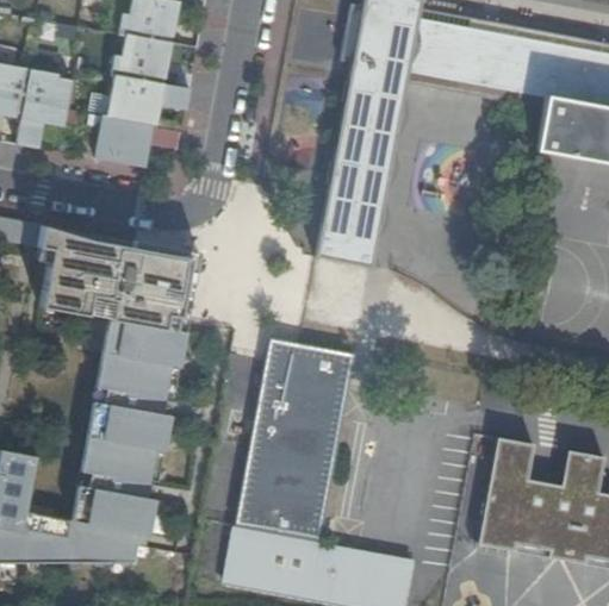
[(119,35),(172,44),(173,43),(168,42),(171,29),(174,30),(180,4),(162,0),(132,0),(130,16),(123,14),(119,35)]
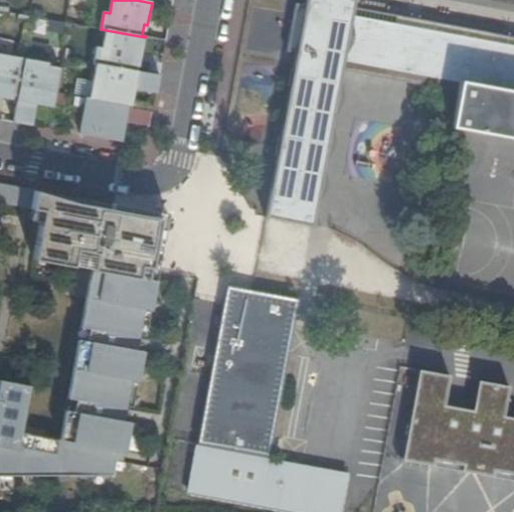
[(269,216),(313,225),(343,60),(461,81),(453,128),(463,130),(513,139),(513,44),(484,39),(483,43),(468,40),(395,26),(394,24),(351,15),(354,0),(305,0),(304,7),(295,5),(287,51),(297,52),(269,216)]
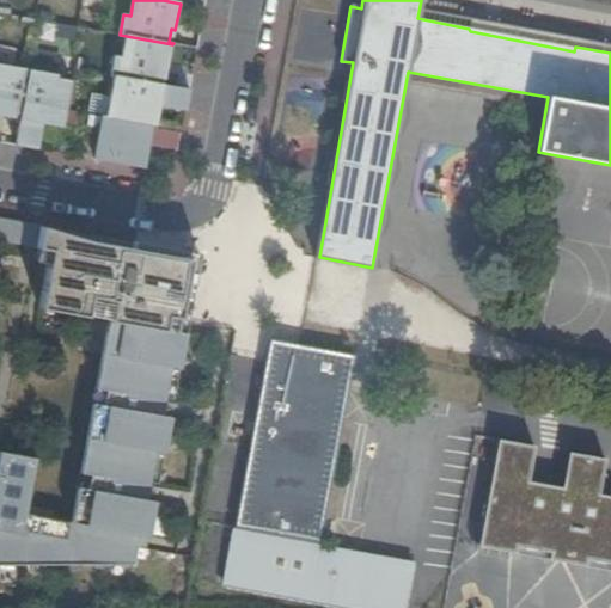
[(112,75),(160,85),(160,84),(163,71),(167,72),(172,44),(120,35),(120,36),(127,37),(123,57),(116,56),(112,75)]
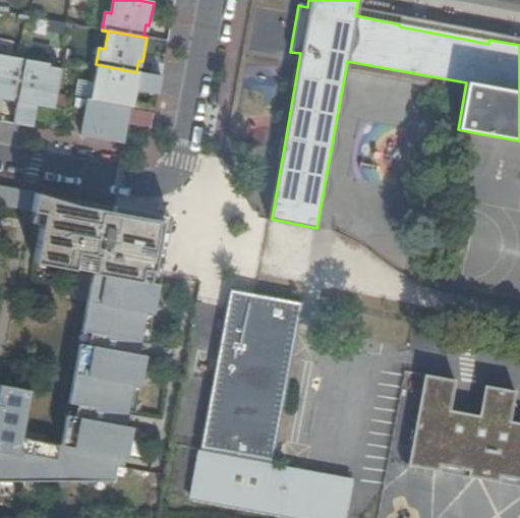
[(20,97),(27,58),(0,53),(0,97),(1,98),(2,94),(19,97),(20,97)]
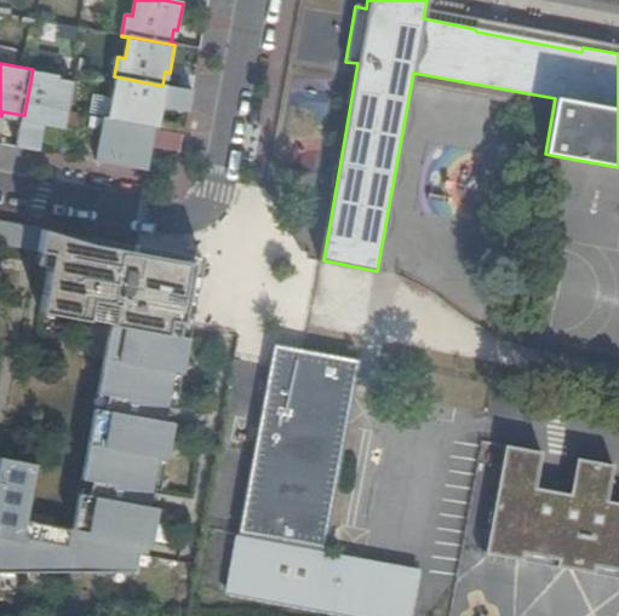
[(33,69),(24,115),(45,119),(45,125),(66,128),(74,81),(53,78),(53,73),(33,69)]
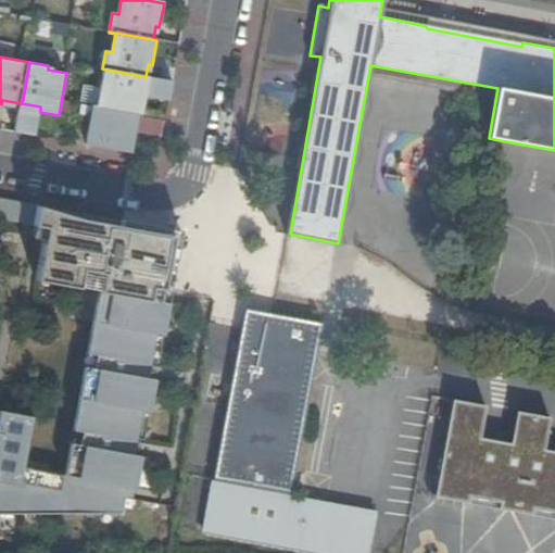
[(95,105),(140,114),(143,115),(147,97),(142,96),(146,77),(102,68),(102,70),(105,71),(99,105),(95,105)]
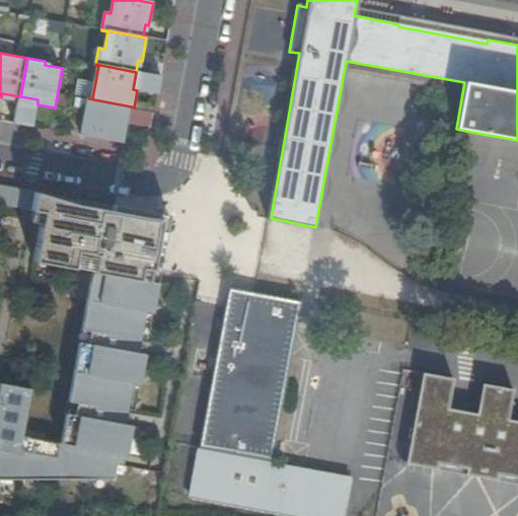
[(133,89),(137,90),(159,94),(163,76),(136,71),(136,72),(133,89)]
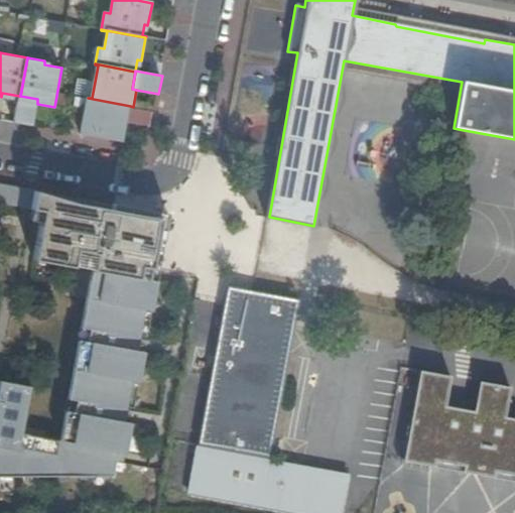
[(33,126),(37,104),(37,99),(20,96),(19,96),(14,122),(33,126)]
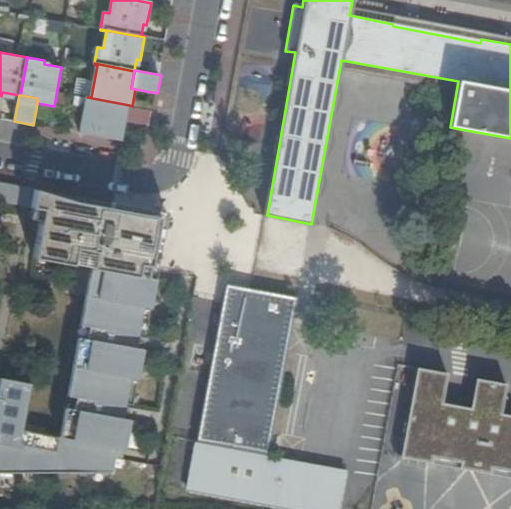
[(80,133),(123,141),(129,105),(87,97),(80,133)]
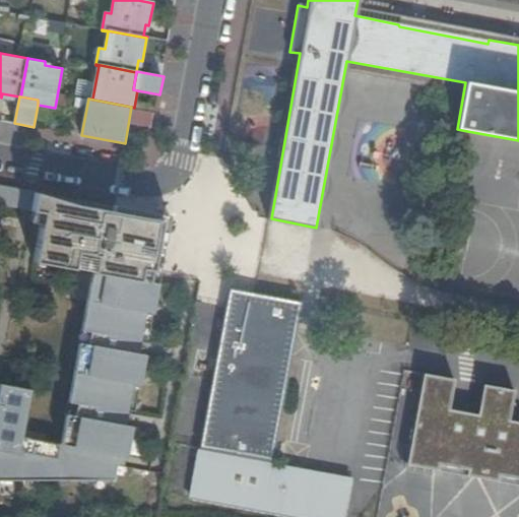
[(129,128),(151,130),(152,114),(130,112),(129,128)]
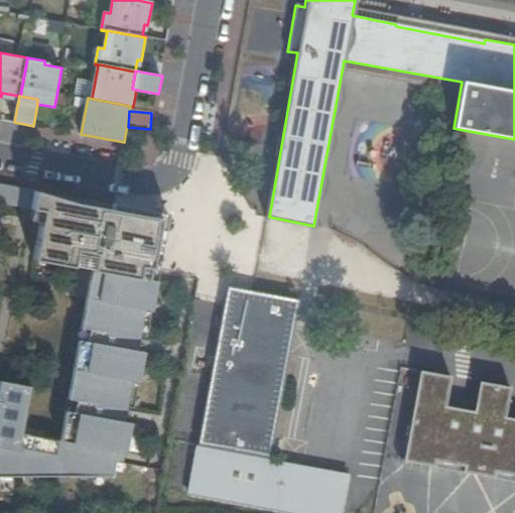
[(44,193),(0,183),(0,204),(41,212),(44,193)]
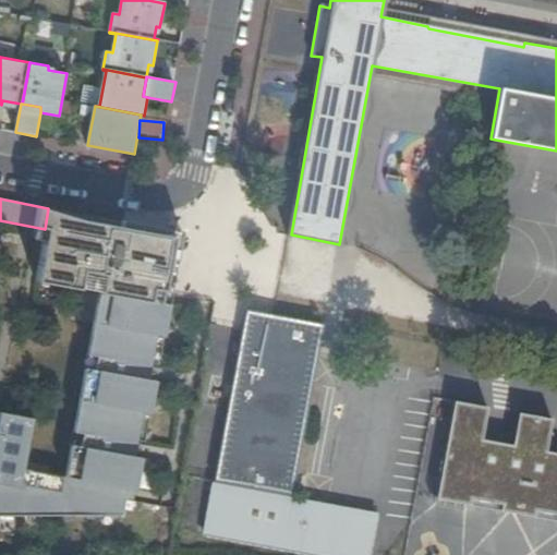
[(82,290),(95,216),(48,208),(45,229),(48,229),(39,282),(82,290)]
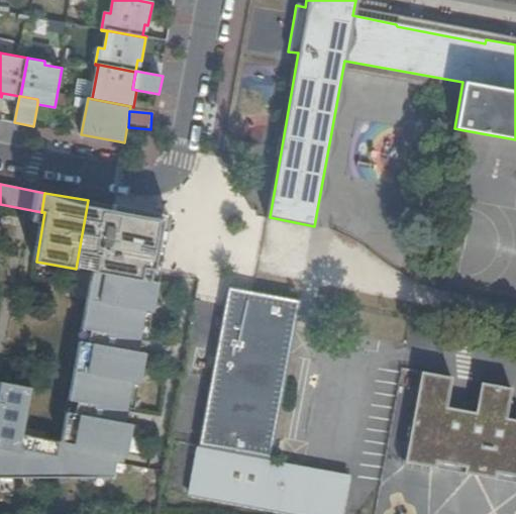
[(153,211),(106,203),(97,255),(106,257),(105,266),(134,271),(136,262),(144,263),(153,211)]
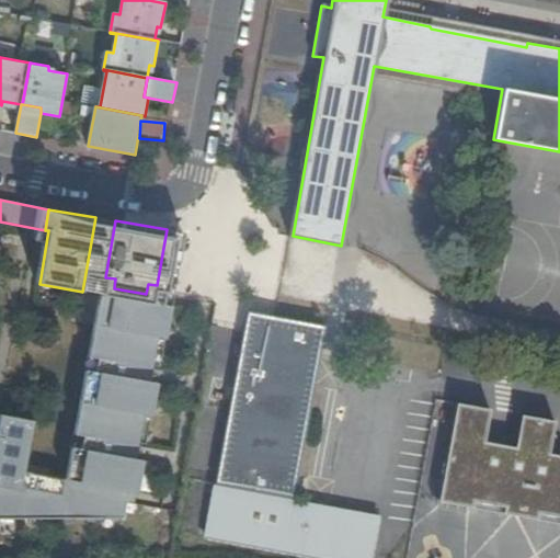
[(155,366),(167,305),(111,294),(76,480),(0,465),(0,516),(126,516),(138,452),(123,448),(124,441),(140,443),(153,375),(137,372),(138,363),(155,366)]
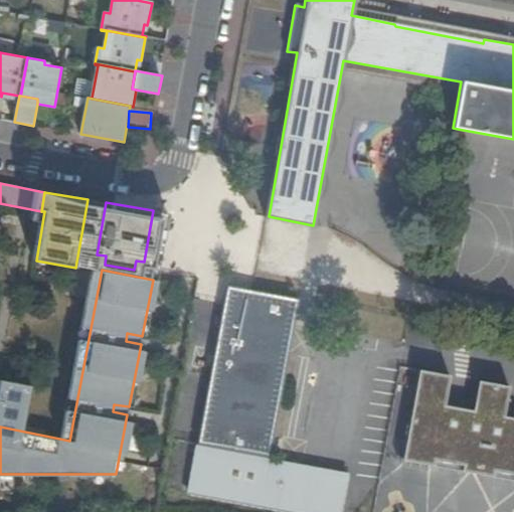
[(337,511),(344,472),(269,458),(300,298),(254,289),(228,285),(224,306),(187,492),(291,511),(337,511)]
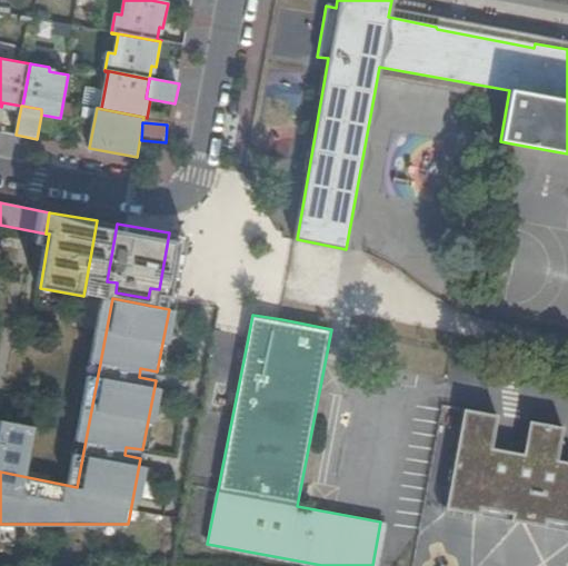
[(465,404),(445,503),(478,509),(479,504),(511,509),(510,515),(542,522),(544,516),(567,520),(567,458),(555,456),(561,423),(529,417),(524,449),(489,443),(496,410),(465,404)]
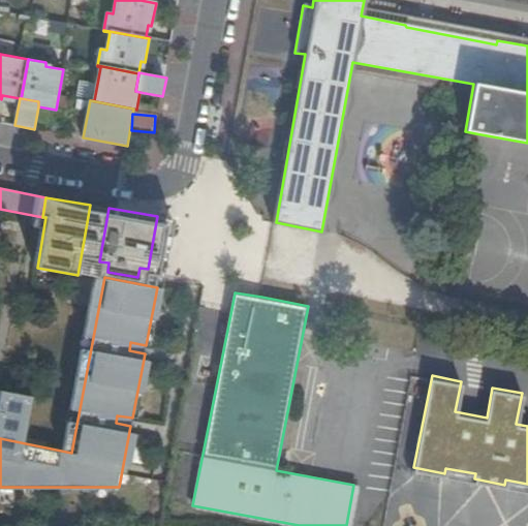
[(0,434),(25,438),(32,396),(1,392),(0,397),(0,434)]
